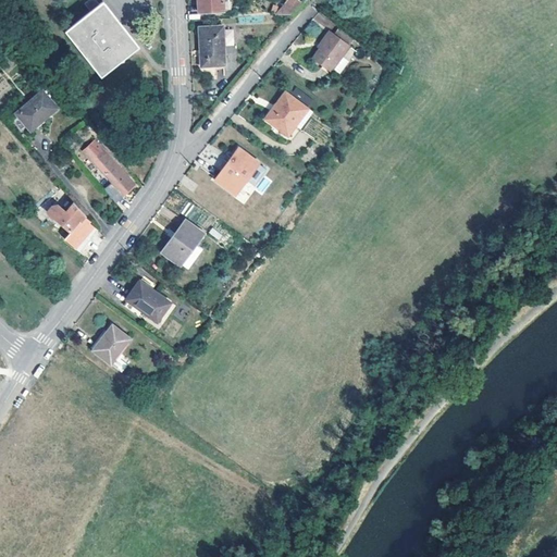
[(91,10),(100,4),(97,0),(88,0),(86,2),(91,10)]
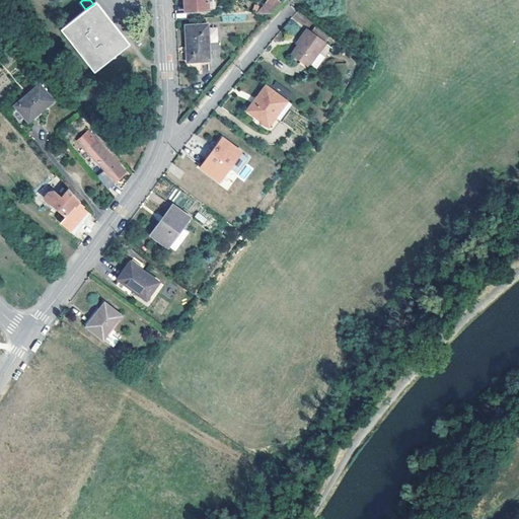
[(208,0),(183,0),(184,10),(208,9),(208,0)]
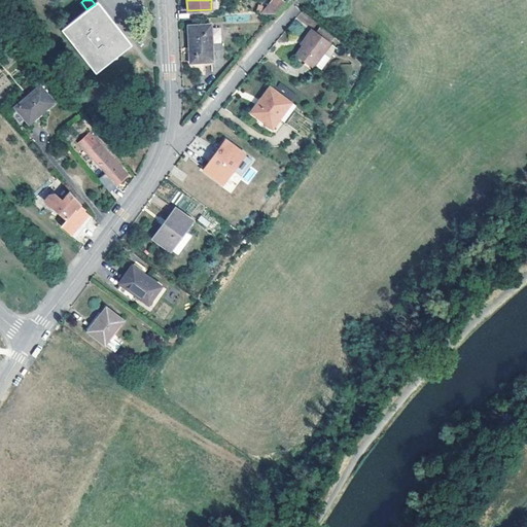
[(95,4),(86,9),(63,29),(96,71),(132,43),(99,1),(95,4)]
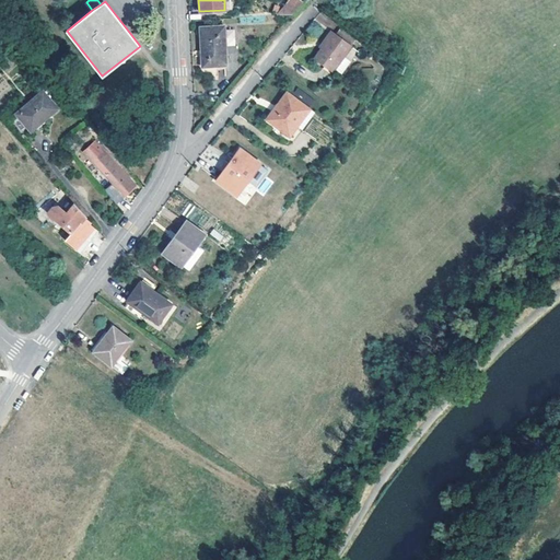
[(278,15),(292,14),(300,6),(288,2),(278,15)]
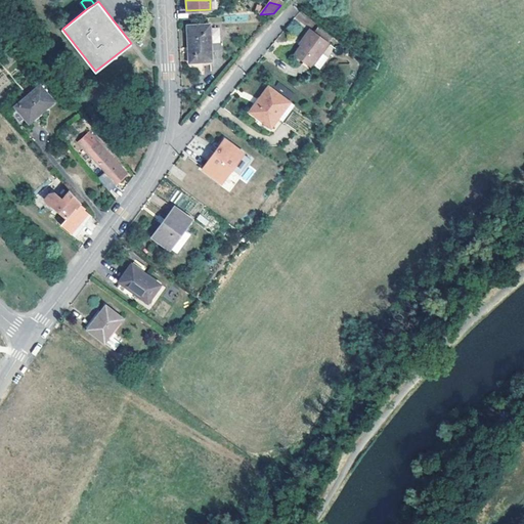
[(187,25),(188,49),(194,49),(195,61),(212,60),(210,24),(187,25)]
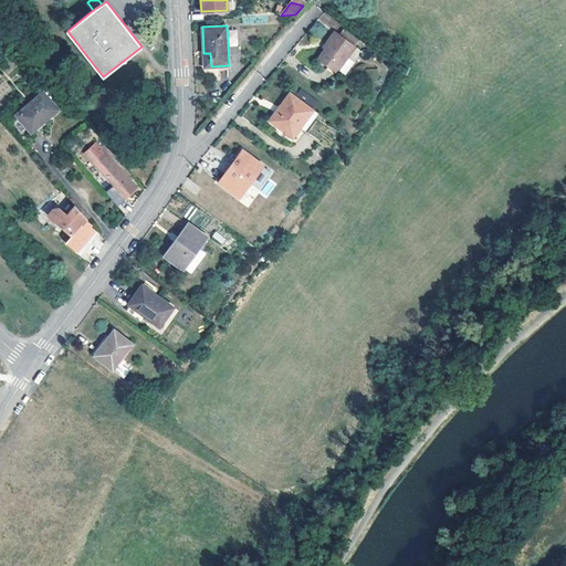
[(360,39),(344,27),(339,33),(356,44),(360,39)]
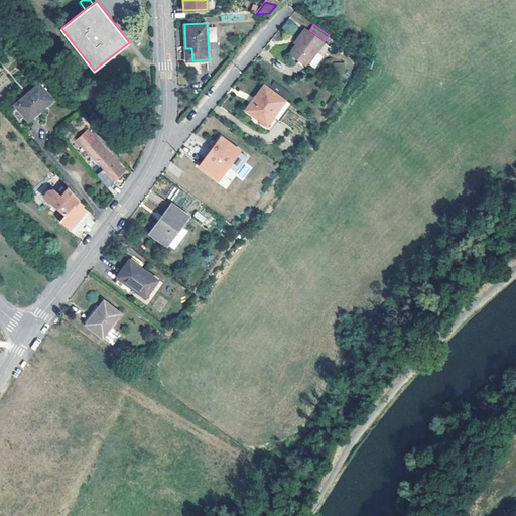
[(209,27),(210,48),(217,47),(216,26),(209,27)]
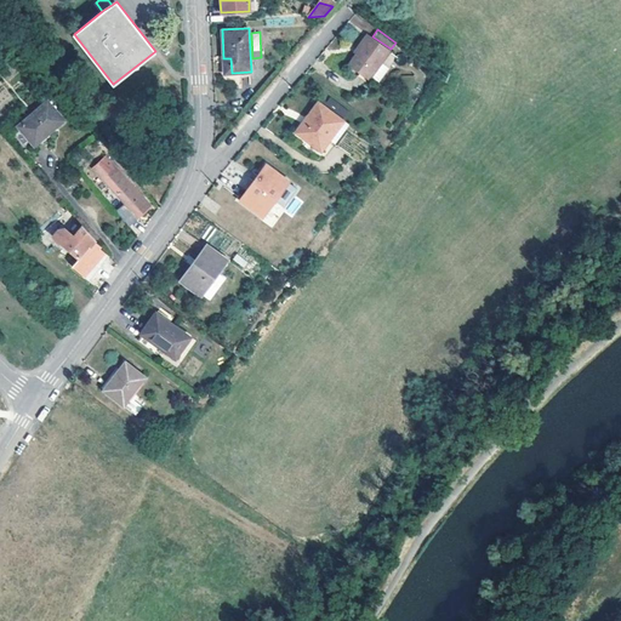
[(382,60),(391,49),(372,36),(368,34),(360,43),(363,45),(357,53),(348,64),(369,79),(372,74),(380,79),(389,64),(382,60)]
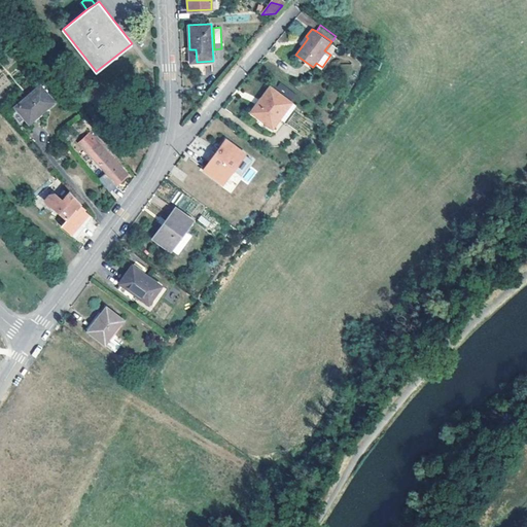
[(28,97),(41,112),(55,101),(41,84),(28,97)]
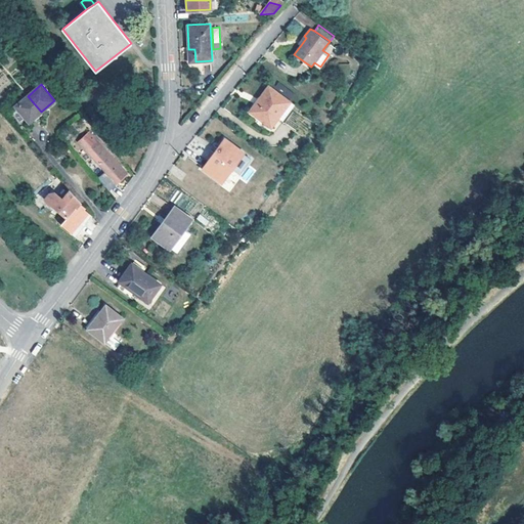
[(263,101),(254,114),(271,127),(289,101),(268,86),(259,98),(263,101)]
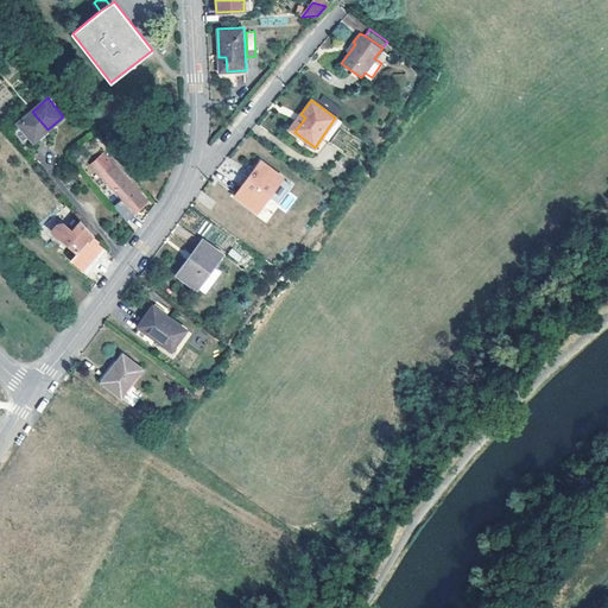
[(48,130),(32,112),(18,124),(35,143),(48,130)]
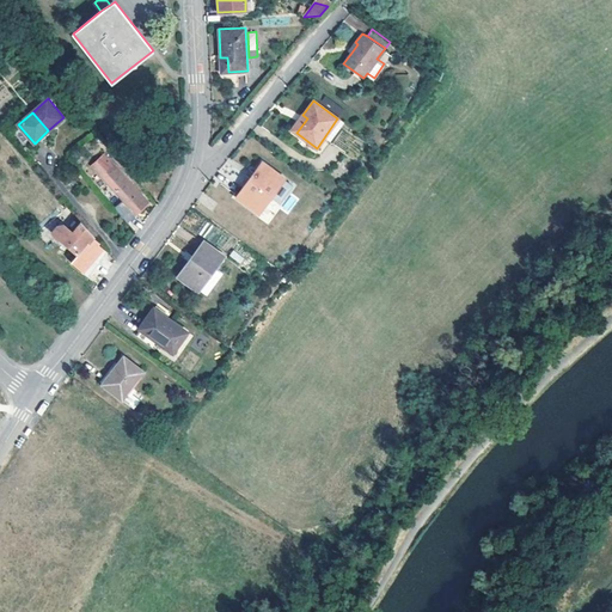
[(292,129),(297,133),(307,118),(303,115),(292,129)]
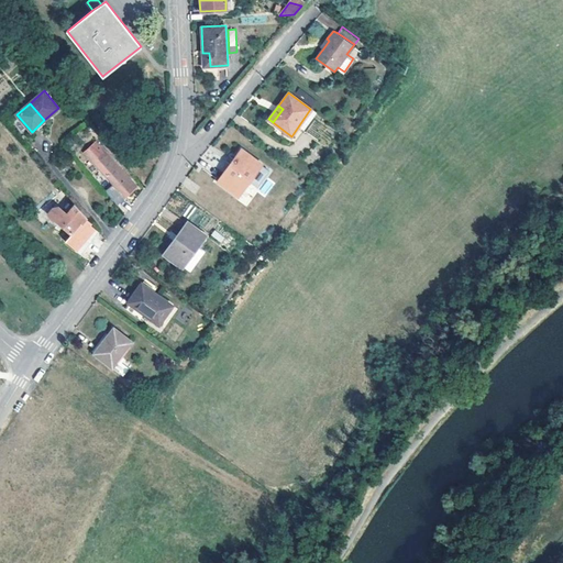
[(86,151),(127,197),(138,187),(97,141),(86,151)]
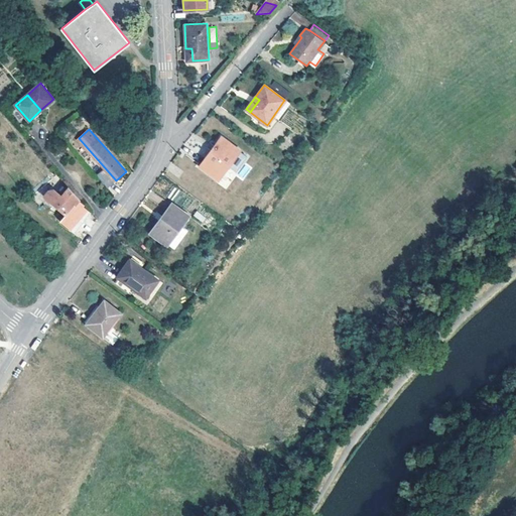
[(201,166),(218,179),(239,150),(222,137),(201,166)]
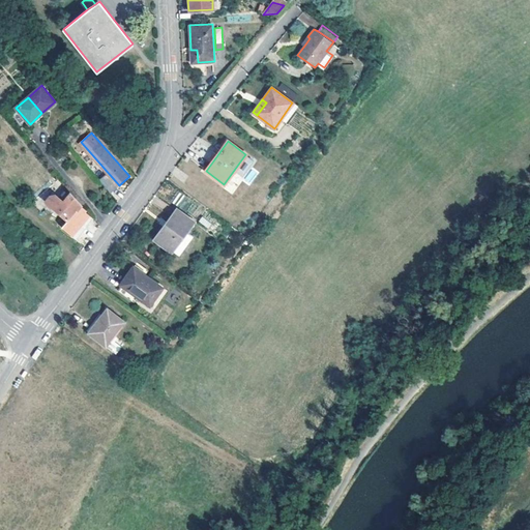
[(253,159),(245,154),(224,184),(232,190),(253,159)]
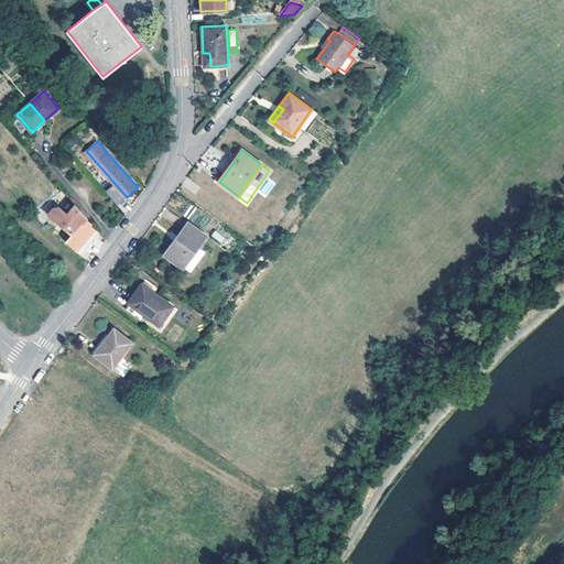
[(90,224),(93,221),(85,217),(72,205),(63,215),(54,207),(50,213),(73,234),(66,241),(82,255),(100,232),(90,224)]
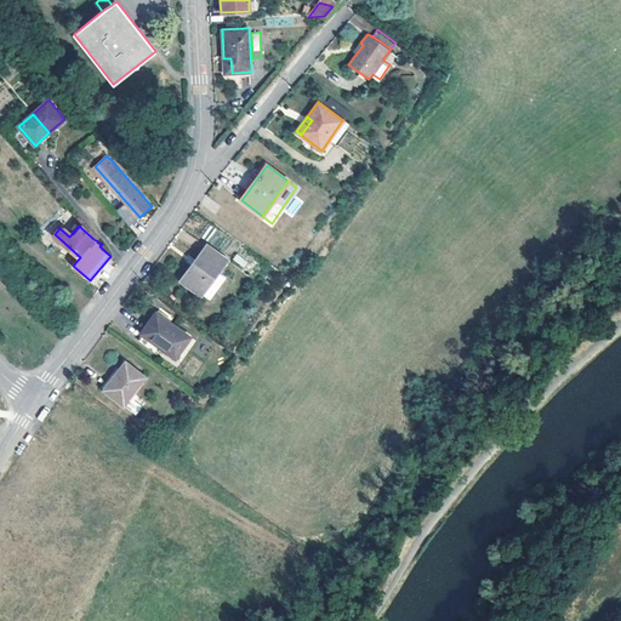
[(208,245),(182,281),(200,296),(227,260),(208,245)]
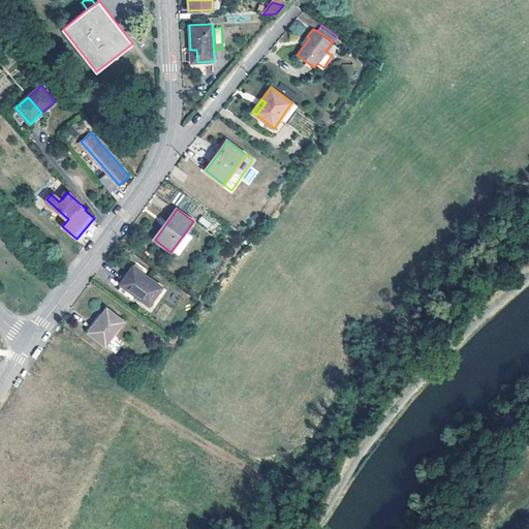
[(132,267),(120,284),(121,285),(137,298),(149,306),(162,288),(132,267)]
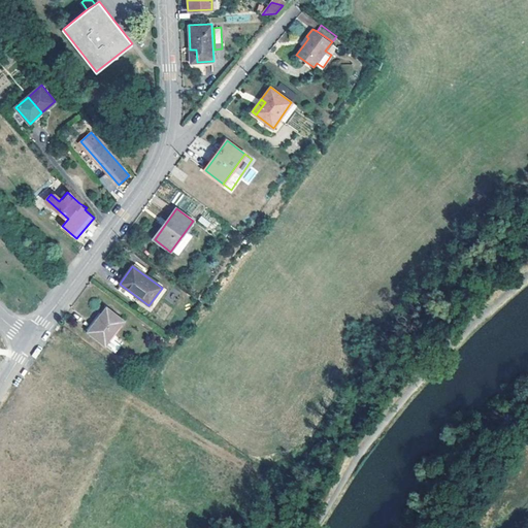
[(137,297),(121,285),(117,289),(133,301),(137,297)]
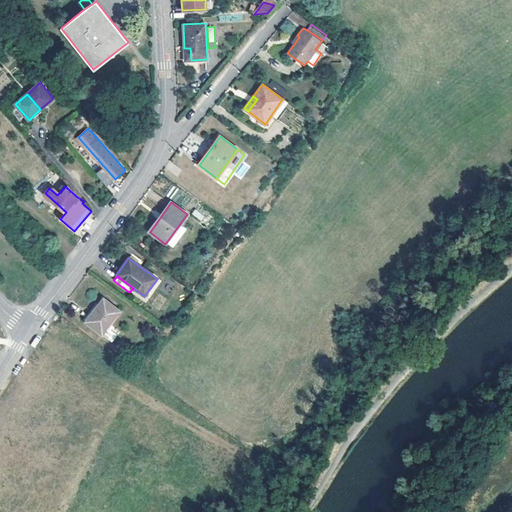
[(103,298),(86,321),(112,342),(117,335),(107,327),(120,311),(103,298)]
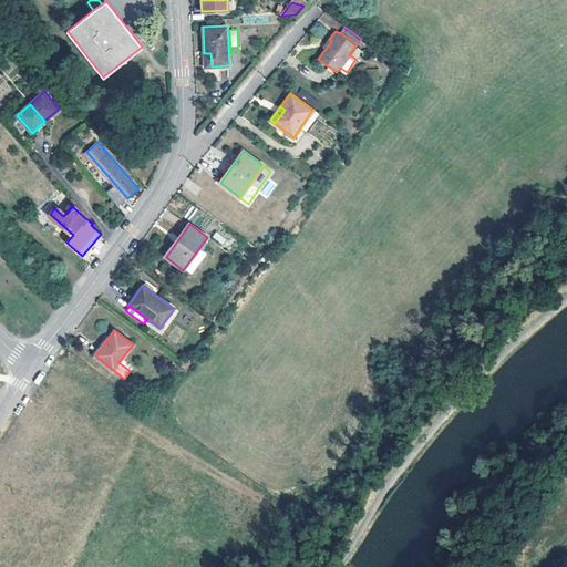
[(558,566),(566,559),(566,544),(544,566),(558,566)]
